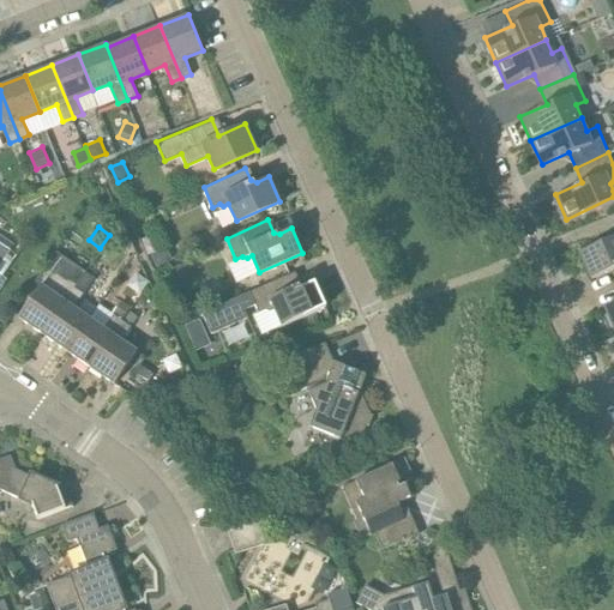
[(613,235),(581,251),(591,277),(613,266),(613,235)]
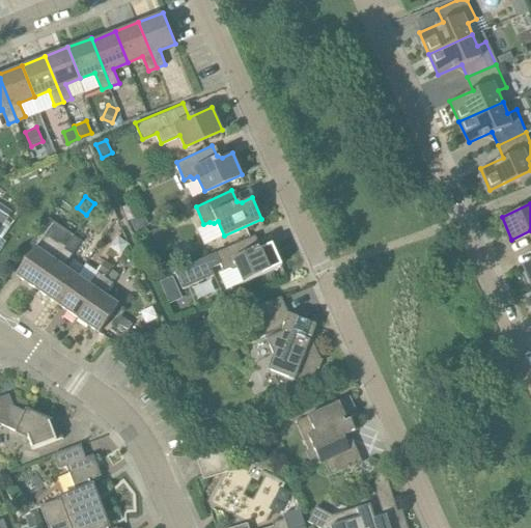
[(148,223),(143,213),(130,219),(135,229),(148,223)]
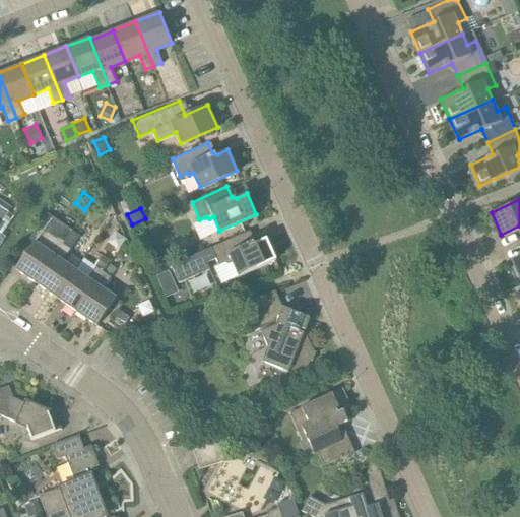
[(37,281),(63,242),(72,229),(48,211),(29,237),(35,241),(15,267),(37,281)]
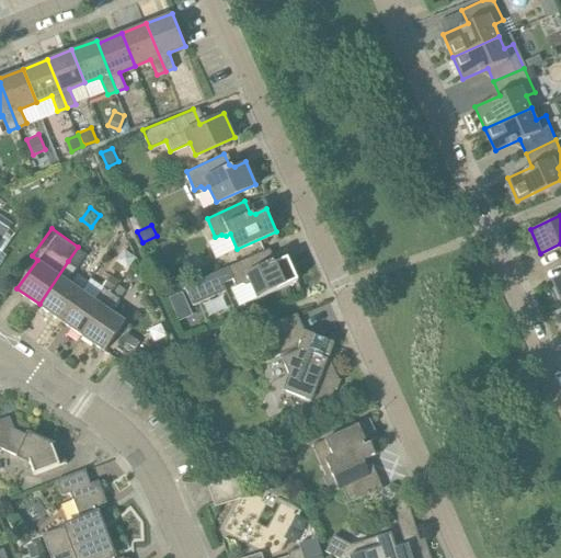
[(176,252),(171,238),(159,242),(165,258),(176,252)]
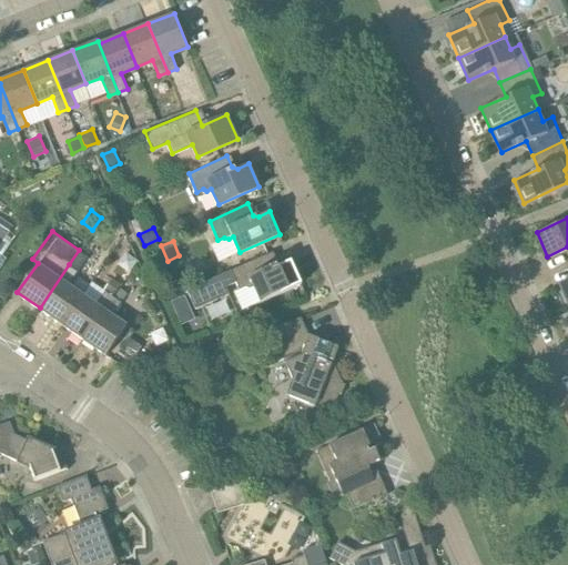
[(88,256),(79,250),(69,264),(78,271),(88,256)]
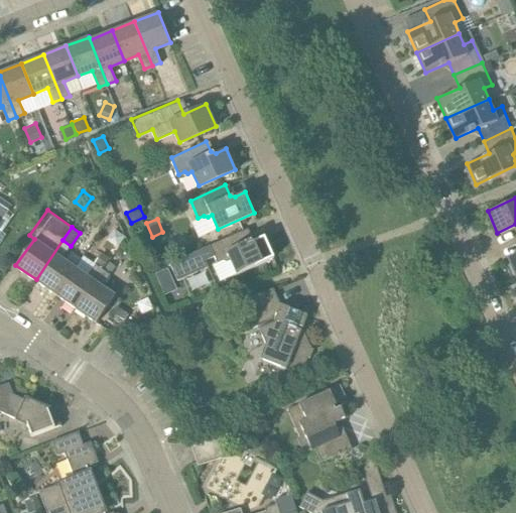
[(254,240),(249,239),(244,229),(210,244),(218,261),(223,259),(227,260),(231,258),(237,272),(274,256),(264,235),(254,240)]
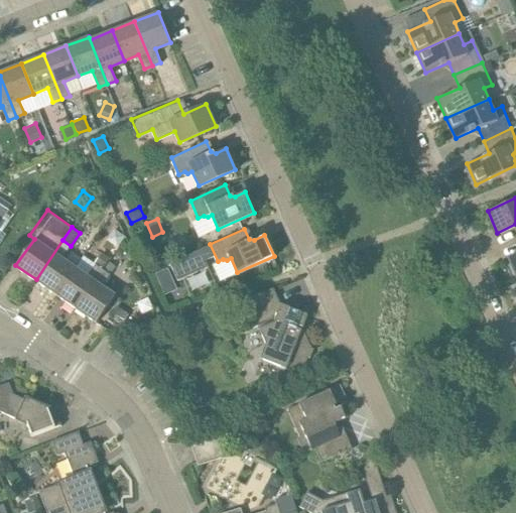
[(56,293),(75,266),(61,258),(71,246),(62,240),(36,279),(56,293)]
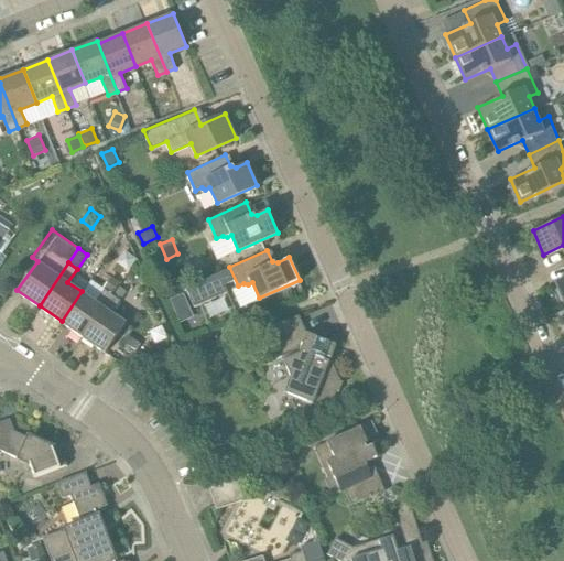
[(105,288),(111,292),(120,279),(111,273),(102,287),(105,288)]
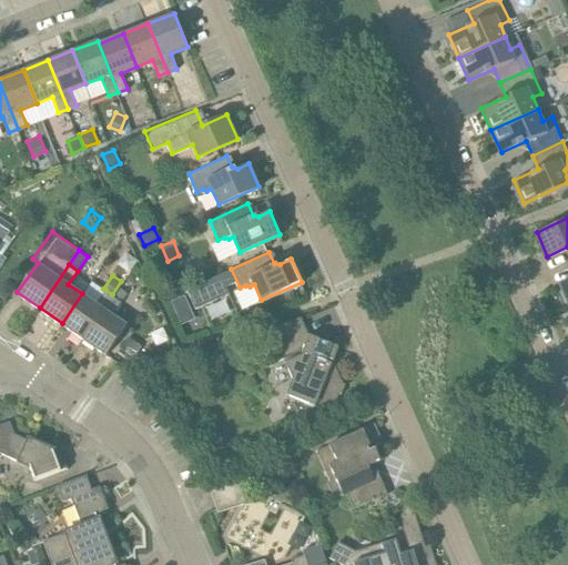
[(117,294),(124,300),(130,291),(122,285),(117,294)]
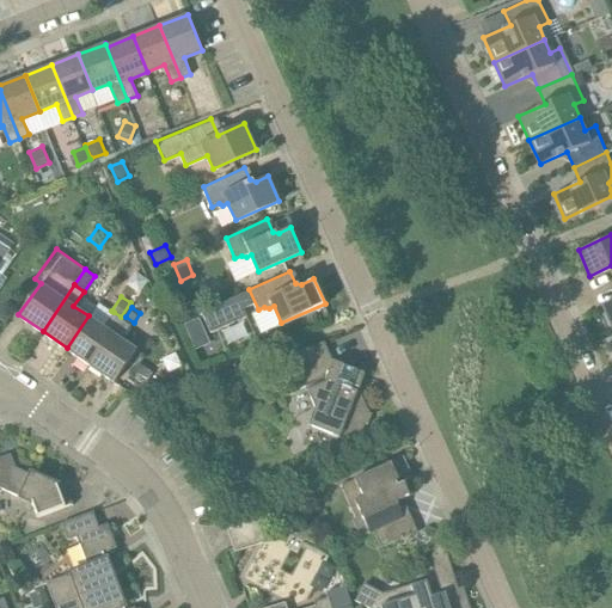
[(90,364),(122,318),(121,317),(114,312),(103,326),(89,315),(67,348),(90,364)]
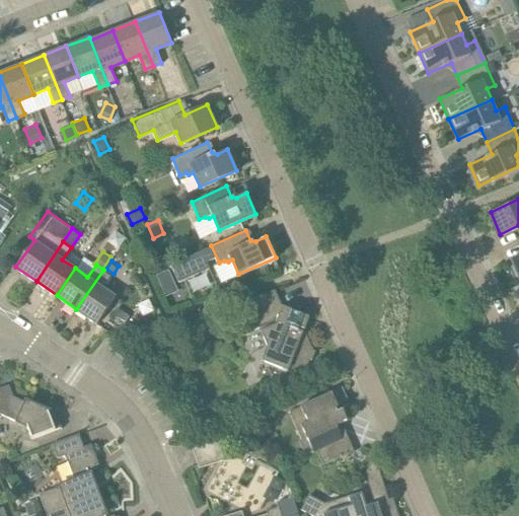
[(177,289),(168,268),(156,274),(166,295),(177,289)]
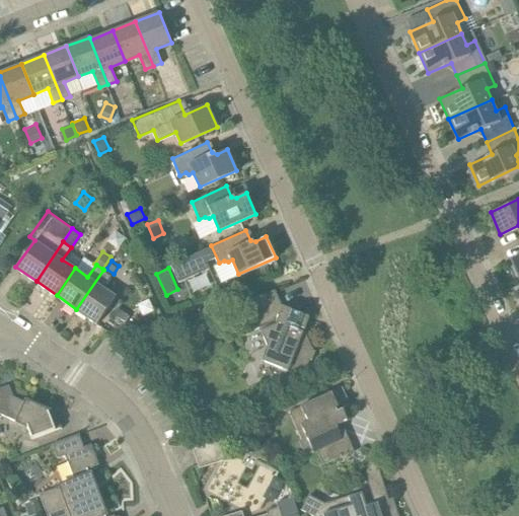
[(103,270),(76,309),(97,323),(116,296),(102,287),(110,275),(103,270)]
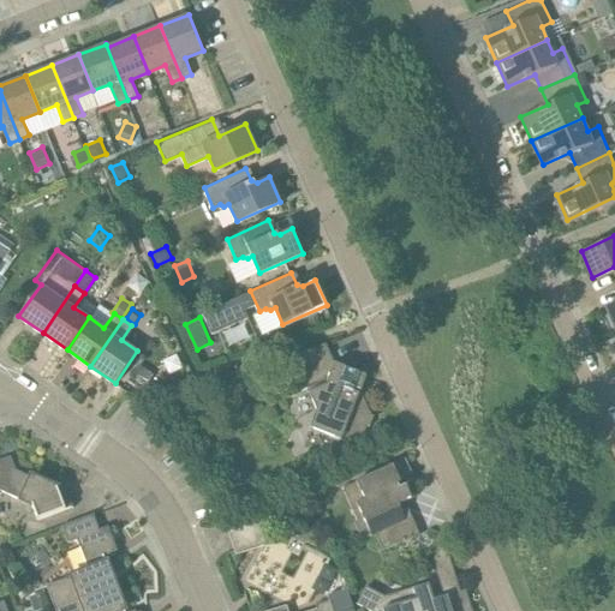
[(341,375),(326,342),(287,355),(302,388),(306,387),(316,409),(310,426),(328,433),(324,439),(332,442),(335,451),(353,443),(359,445),(372,413),(360,388),(366,373),(356,370),(350,372),(350,371),(341,375)]
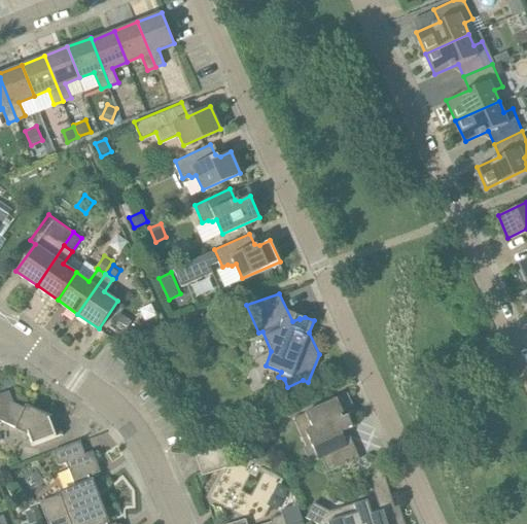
[(133,319),(114,306),(105,318),(124,332),(133,319)]
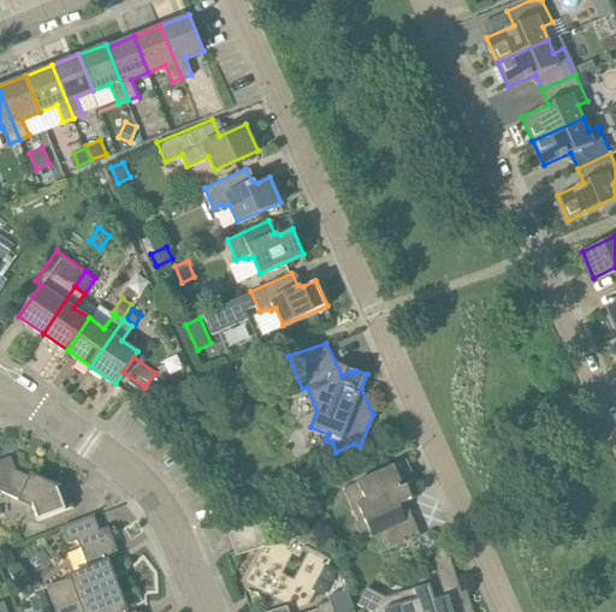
[(46,482),(16,469),(10,456),(0,459),(0,489),(31,504),(37,520),(72,506),(66,488),(59,492),(57,487),(55,488),(53,480),(46,482)]
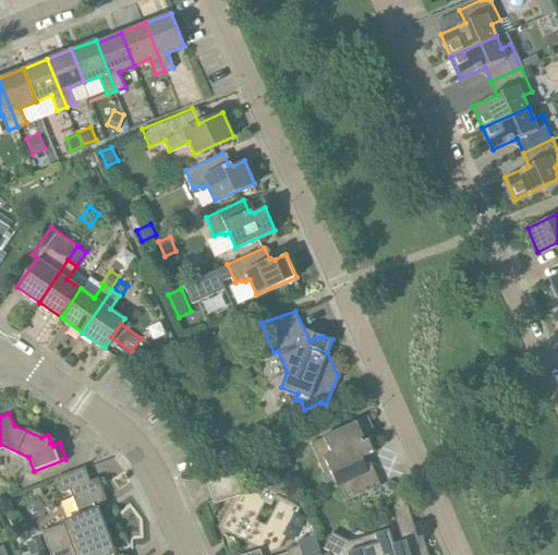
[(341,483),(368,471),(362,456),(374,450),(368,439),(370,438),(368,437),(375,434),(366,415),(311,441),(325,472),(322,473),(329,489),(341,483)]
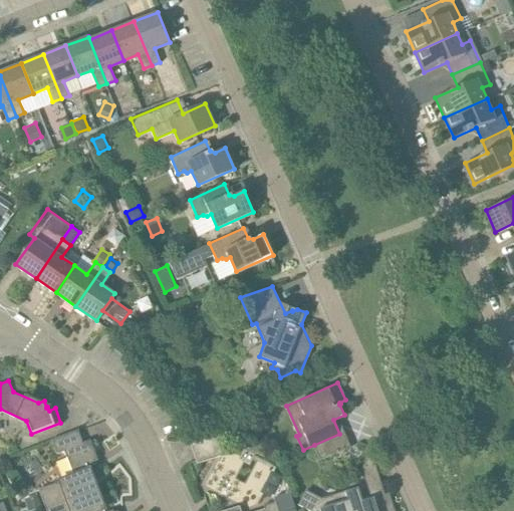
[(225,452),(216,426),(189,435),(190,438),(191,438),(198,461),(225,452)]
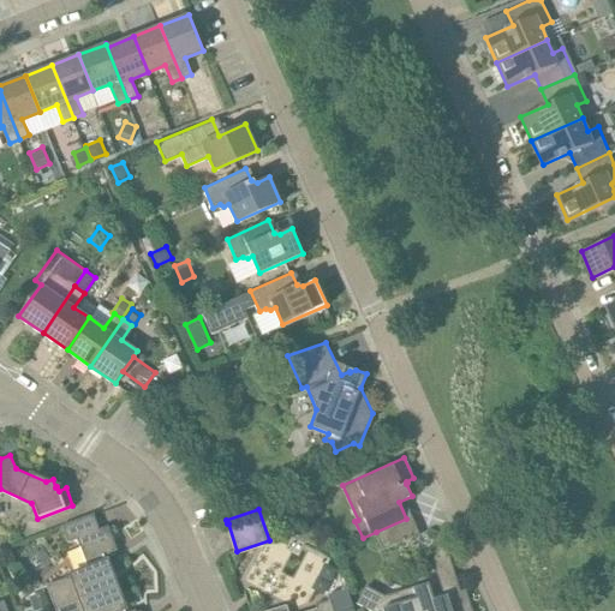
[(55,607),(115,585),(105,557),(114,553),(109,539),(113,538),(108,525),(99,528),(94,513),(61,525),(69,541),(77,538),(89,568),(47,583),(55,607)]
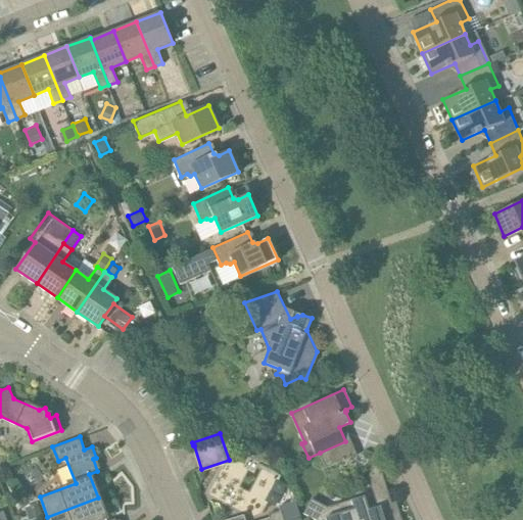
[(345,441),(320,453),(326,467),(352,456),(345,441)]
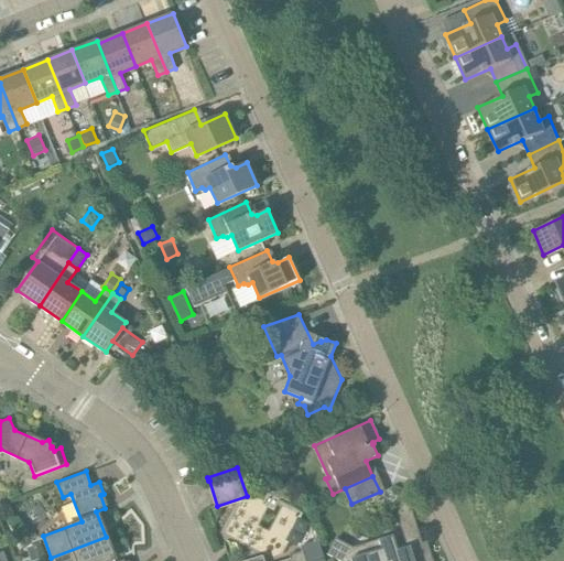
[(398,550),(393,536),(379,540),(382,549),(351,558),(351,560),(414,560),(410,546),(398,550)]
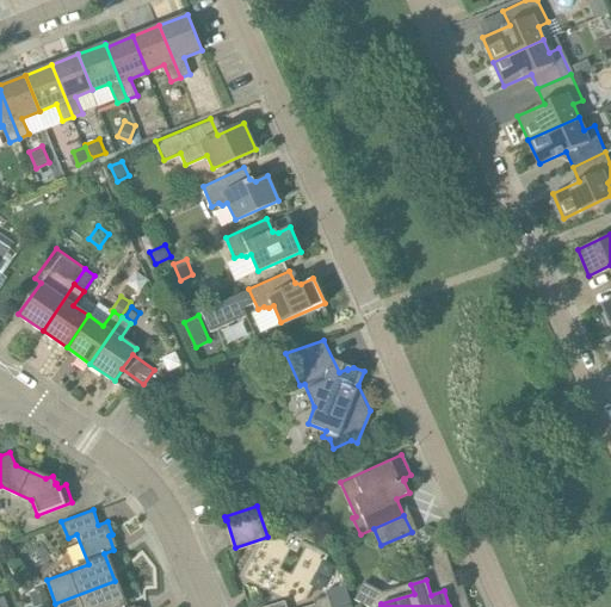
[(135,606),(134,605),(127,606),(124,606),(115,581),(55,604),(56,606),(135,606)]
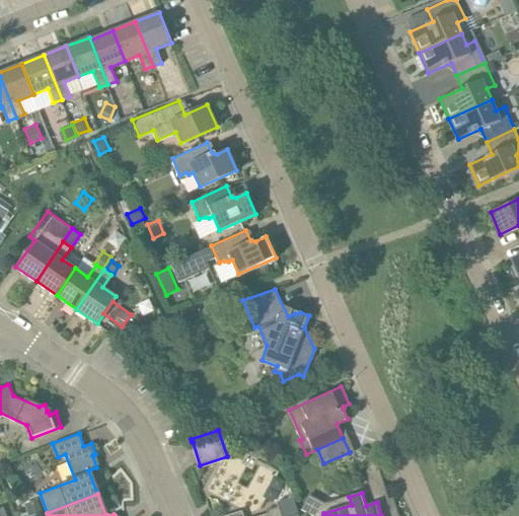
[(300,515),(294,495),(278,500),(279,505),(267,509),(268,513),(257,515),(243,515),(241,510),(222,515),(300,515)]
